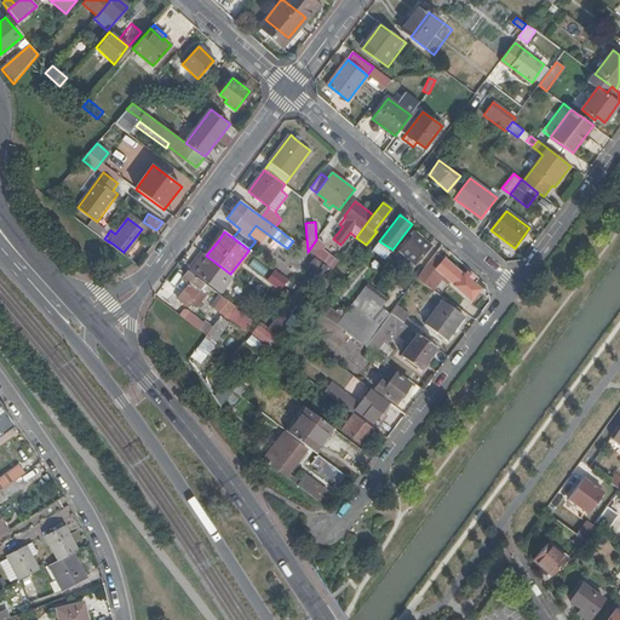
[(395,256),(402,262),(407,256),(414,262),(415,263),(430,246),(412,231),(409,234),(412,236),(395,256)]
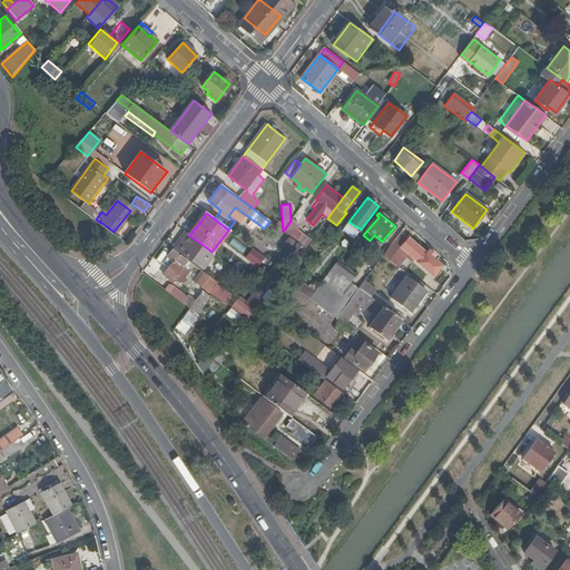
[(197,218),(186,233),(189,235),(200,222),(197,218)]
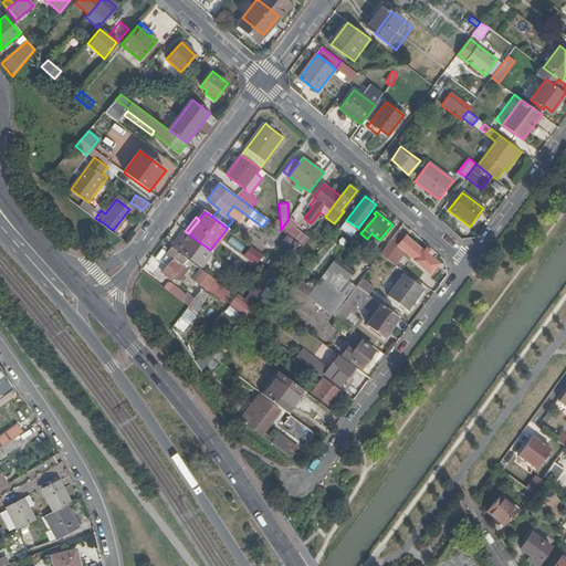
[(300,243),(303,247),(307,241),(292,229),(296,223),(290,218),(289,219),(281,230),(287,234),(300,243)]
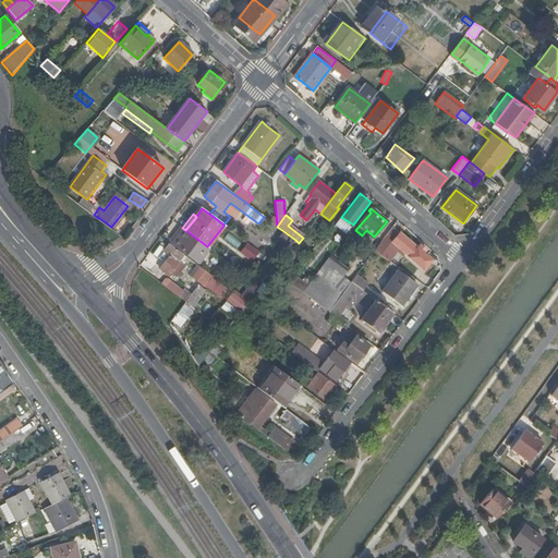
[(347,233),(353,225),(341,217),(336,225),(347,233)]
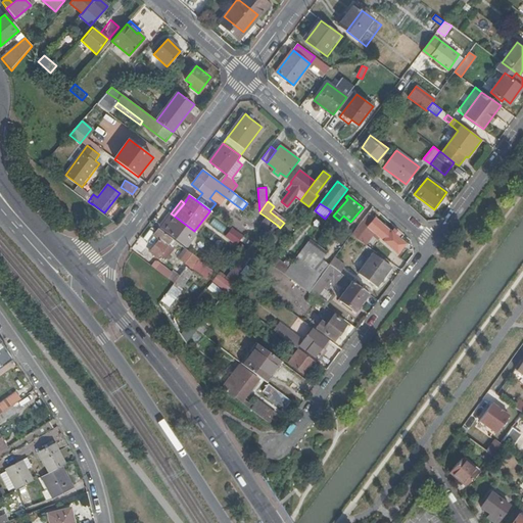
[(185,246),(195,232),(194,231),(174,216),(171,214),(160,228),(185,246)]
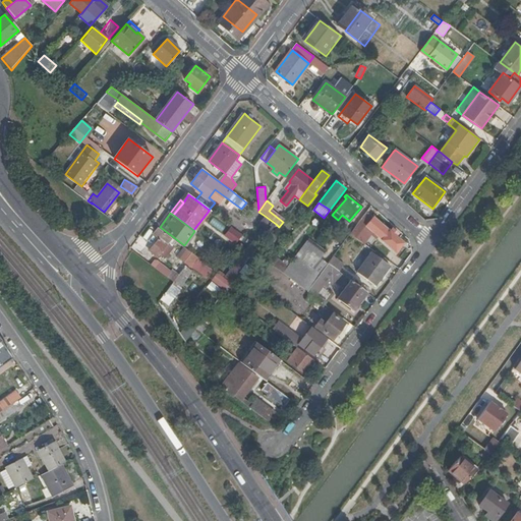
[(342,215),(338,220),(344,225),(348,220),(342,215)]
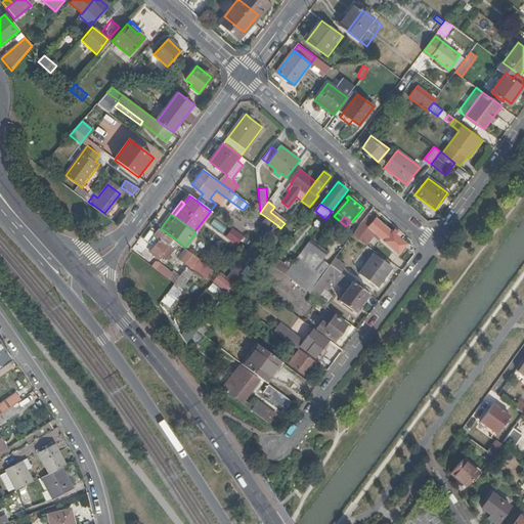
[(272,231),(277,225),(266,217),(261,223),(272,231)]
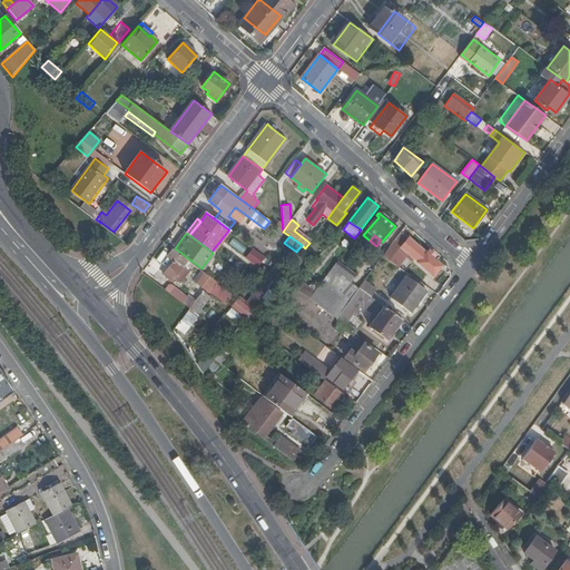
[(401,247),(419,263),(426,254),(409,238),(401,247)]
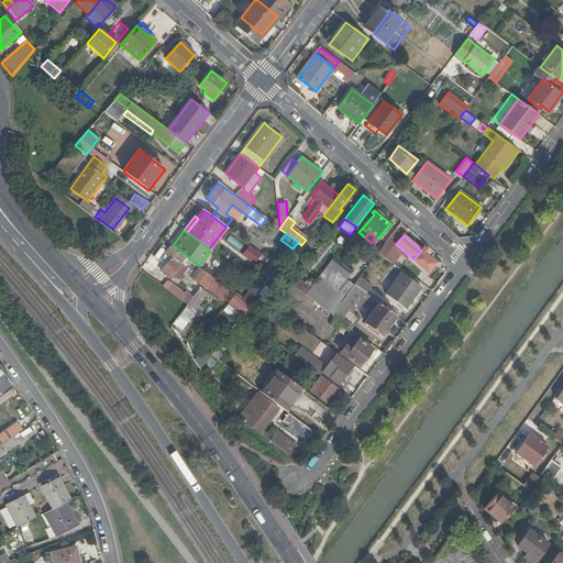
[(249,245),(242,255),(252,262),(260,252),(249,245)]
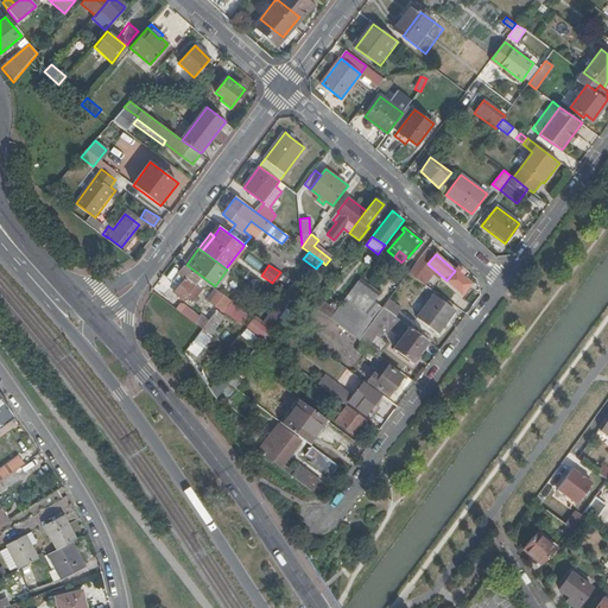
[(187,295),(194,286),(201,278),(187,267),(184,270),(181,274),(182,276),(185,278),(179,285),(173,292),(182,301),(187,295)]
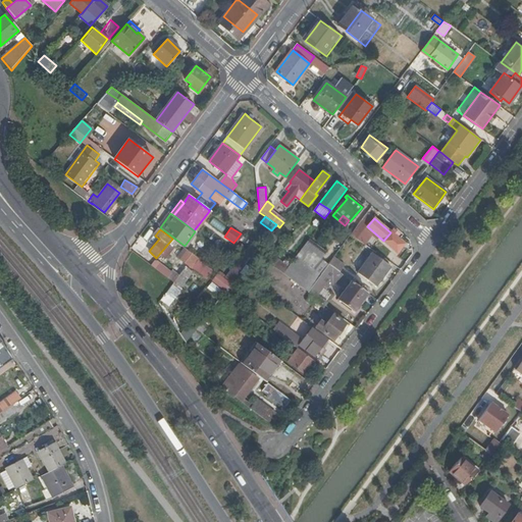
[(321,260),(322,259),(325,255),(307,241),(297,256),(302,260),(309,251),(314,255),(314,254),(321,260)]
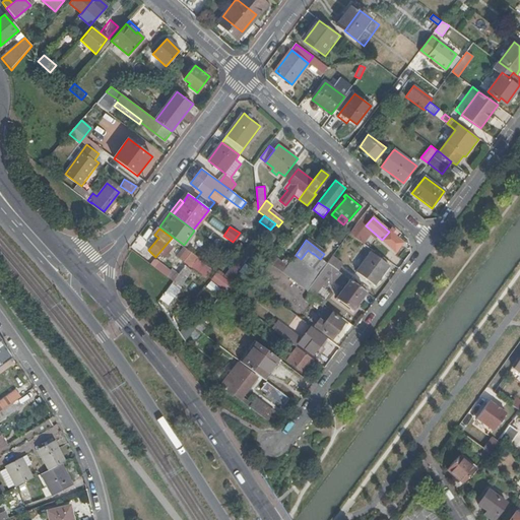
[(237,263),(242,267),(249,257),(254,252),(258,247),(253,243),(237,263)]
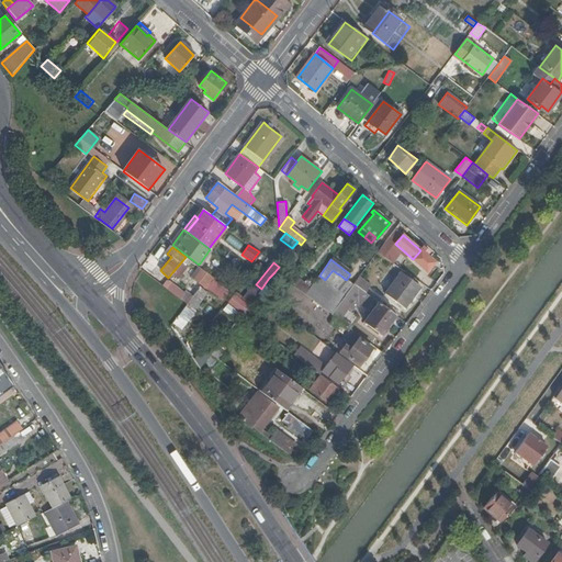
[(195,265),(187,276),(201,287),(208,278),(209,276),(195,265)]
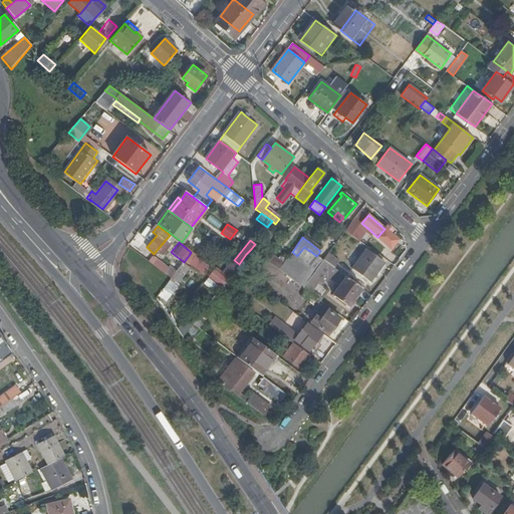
[(340,250),(334,245),(326,257),(332,262),(340,250)]
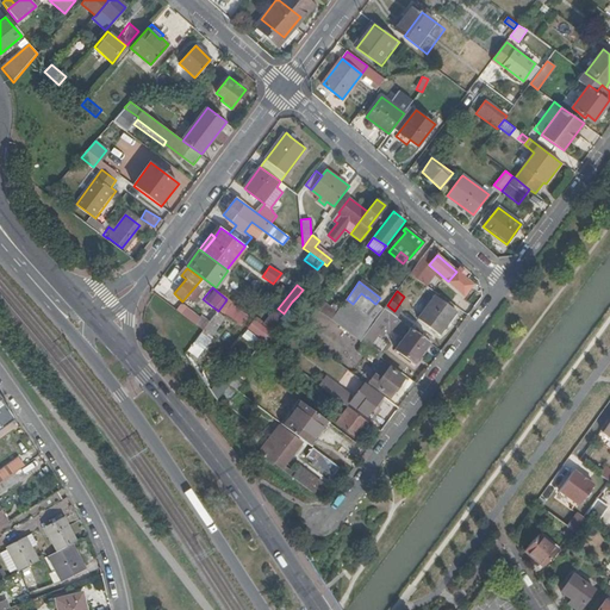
[(343,303),(372,324),(384,309),(377,303),(375,304),(367,297),(367,298),(361,293),(353,304),(347,299),(343,303)]
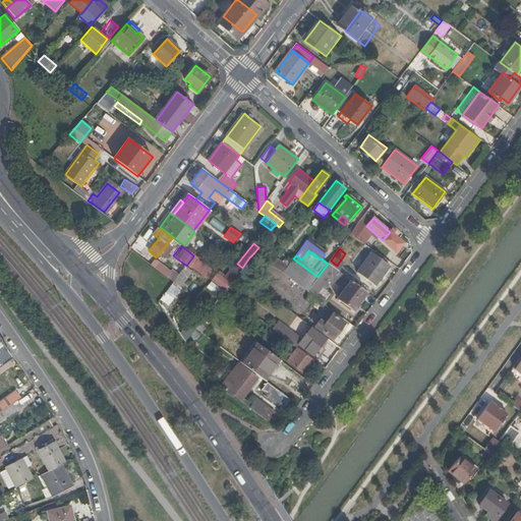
[(390,266),(372,252),(357,273),(374,285),(390,266)]
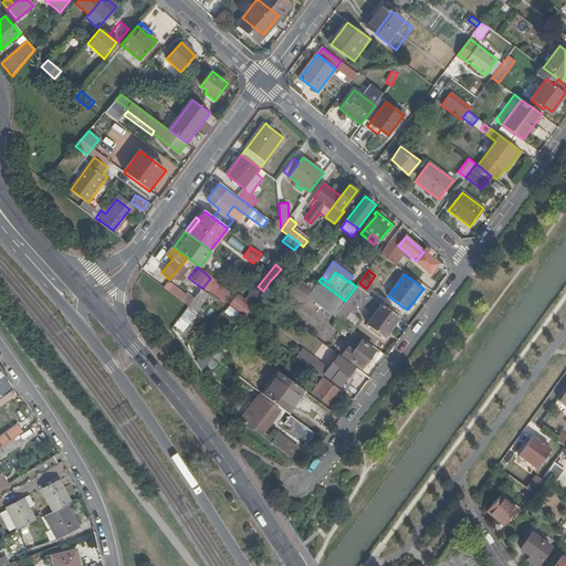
[(206,291),(215,280),(210,278),(209,280),(202,289),(206,291)]
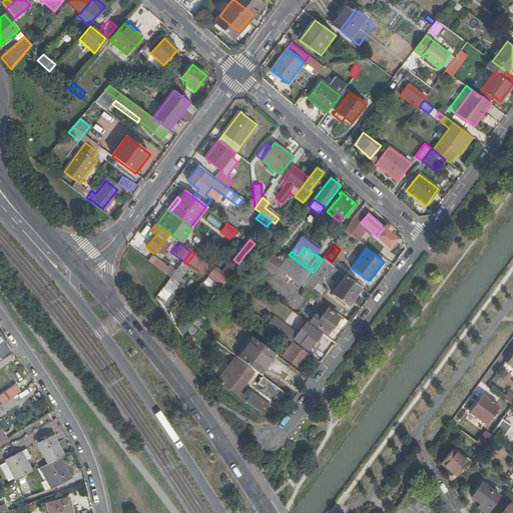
[(267,261),(279,270),(284,262),(279,258),(272,253),(267,261)]
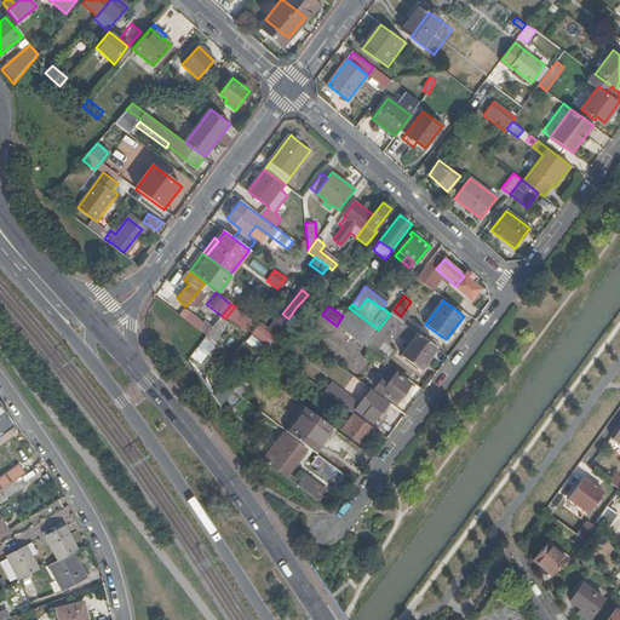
[(337,326),(366,348),(378,329),(349,308),(345,313),(343,316),(337,326)]
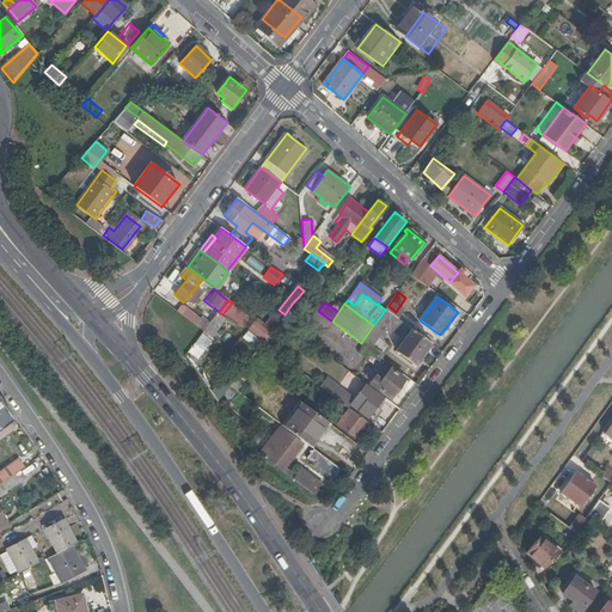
[(203,332),(210,322),(216,314),(208,308),(206,312),(208,314),(200,325),(195,322),(196,320),(191,316),(182,308),(178,313),(191,323),(203,332)]
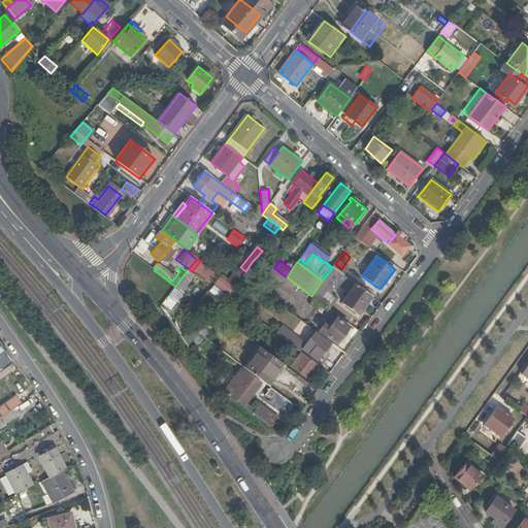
[(234,287),(241,276),(245,271),(240,267),(228,283),(234,287)]
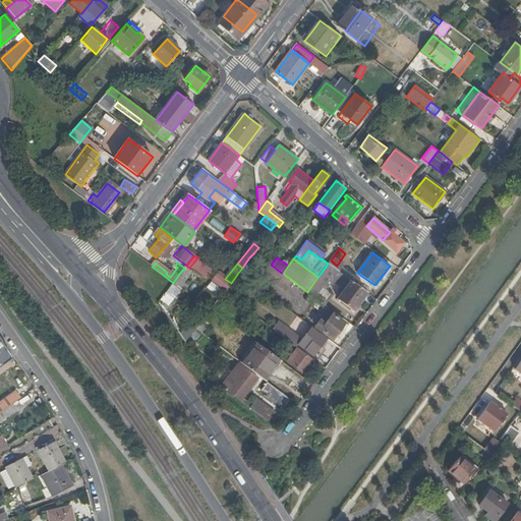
[(307,292),(314,297),(316,295),(319,292),(320,292),(323,287),(327,289),(330,286),(326,283),(333,275),(340,280),(344,275),(328,264),(317,277),(307,292)]
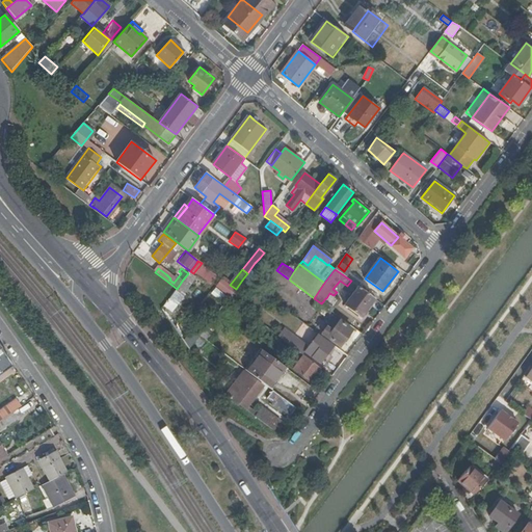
[(194,281),(187,275),(183,280),(191,286),(194,281)]
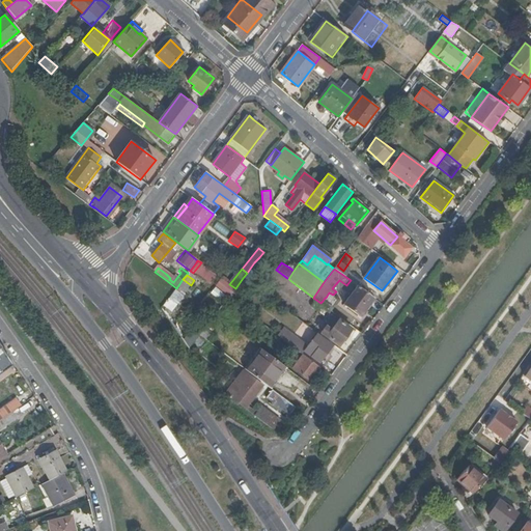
[(191,285),(183,279),(176,288),(184,294),(191,285)]
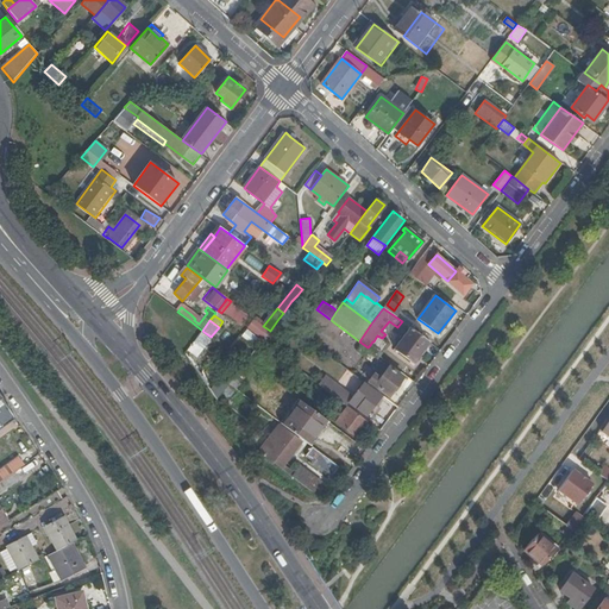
[(255,321),(249,328),(259,337),(265,328),(255,321)]
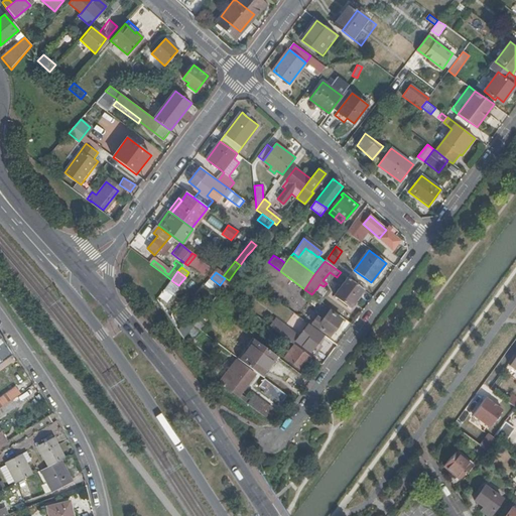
[(341,272),(337,277),(337,278),(344,283),(348,278),(341,272)]
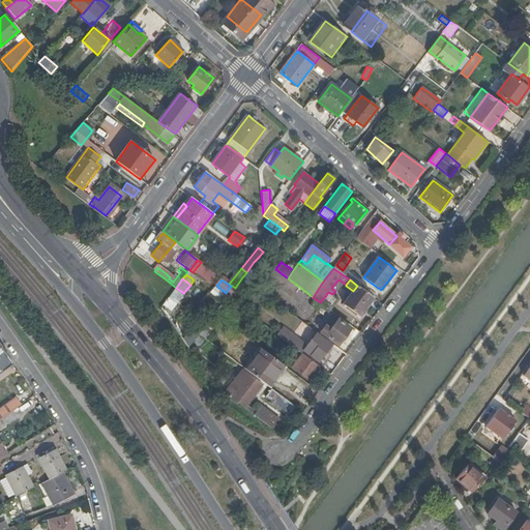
[(359,317),(364,308),(373,297),(357,286),(353,291),(343,304),(359,317)]
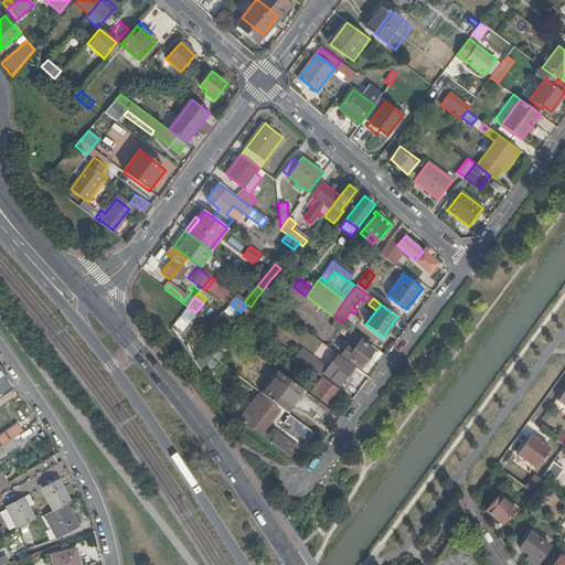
[(391,331),(400,319),(397,317),(388,329),(391,331)]
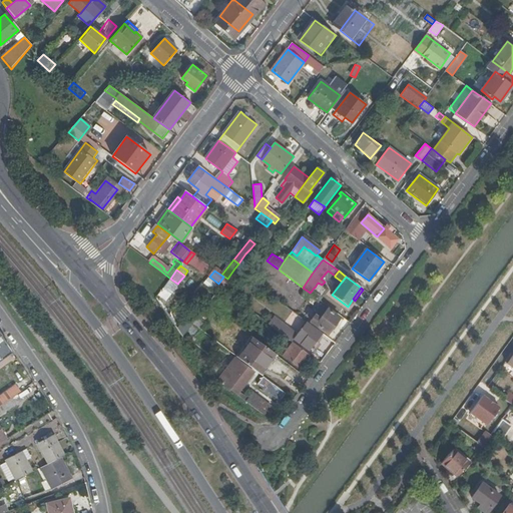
[(312,291),(310,293),(321,301),(323,299),(312,291)]
